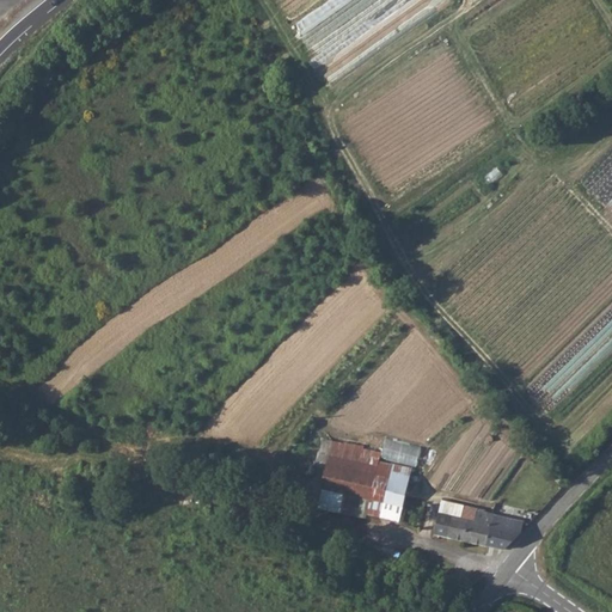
[(331,442),(317,507),(365,518),(366,514),(399,522),(412,469),(380,461),(381,454),(331,442)]
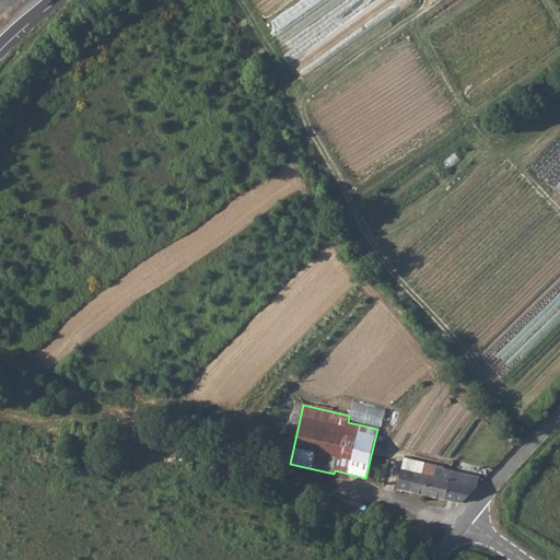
[(522,426),(515,432),(520,436),(526,430),(522,426)]
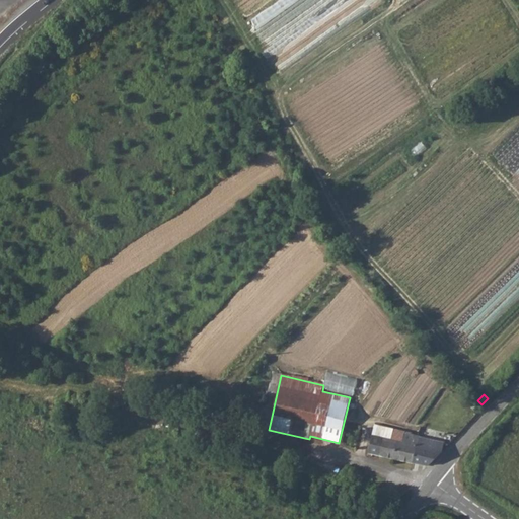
[(375,424),(369,452),(429,466),(442,451),(436,449),(437,443),(420,439),(420,436),(406,433),(406,431),(375,424)]
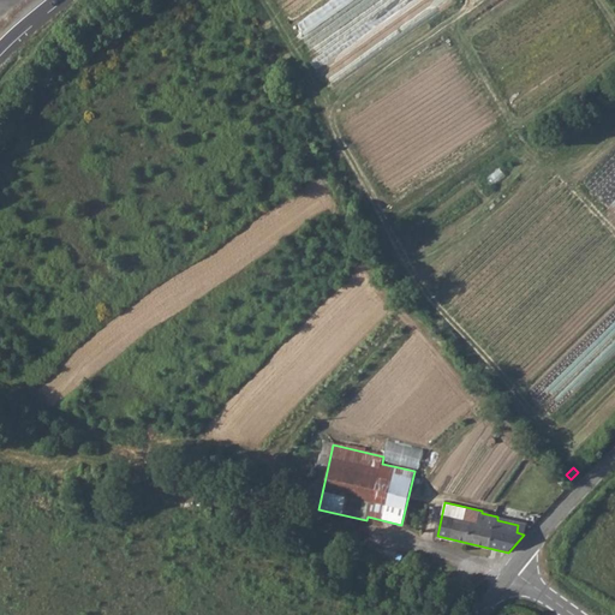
[(452,591),(452,595),(452,596),(454,597),(455,598),(457,598),(458,598),(460,597),(461,595),(461,593),(461,591),(460,590),(458,589),(454,589),(453,590),(452,591)]
